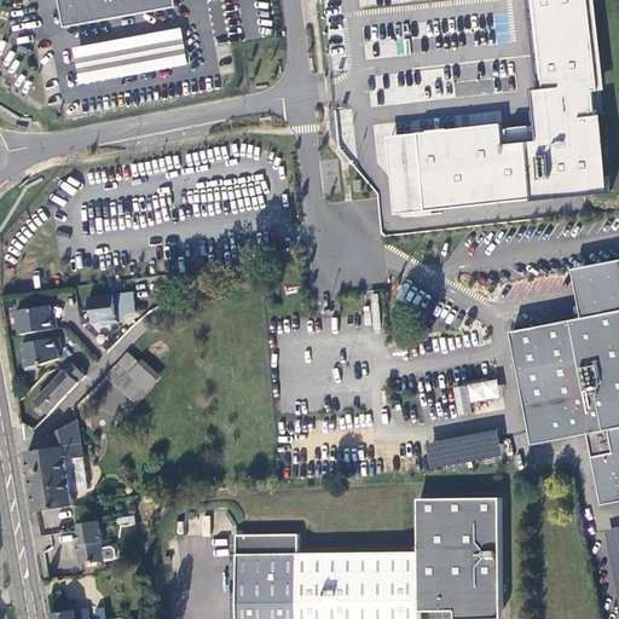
[(177,9),(174,0),(58,0),(64,29),(177,9)]
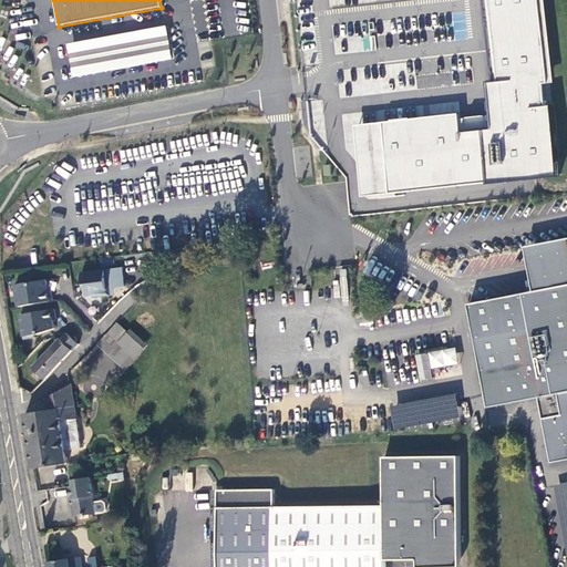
[(488,0),(497,82),(491,83),(487,83),(491,111),(491,116),(492,130),(461,133),(460,120),(459,114),(383,122),(391,194),(490,182),(490,184),(560,176),(553,104),(546,105),(544,83),(548,83),(538,0),(488,0)]
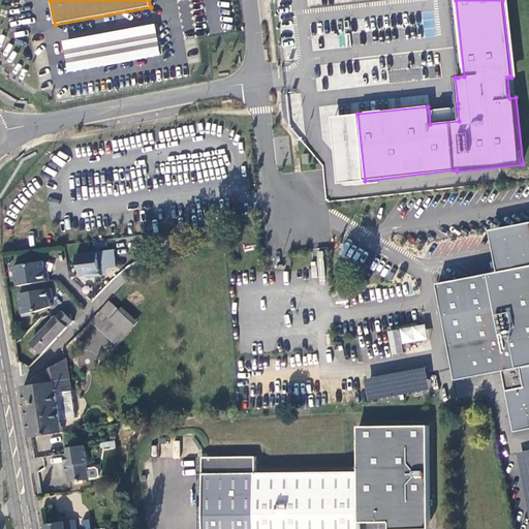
[(502,0),(511,78),(517,76),(507,0),(502,0)]
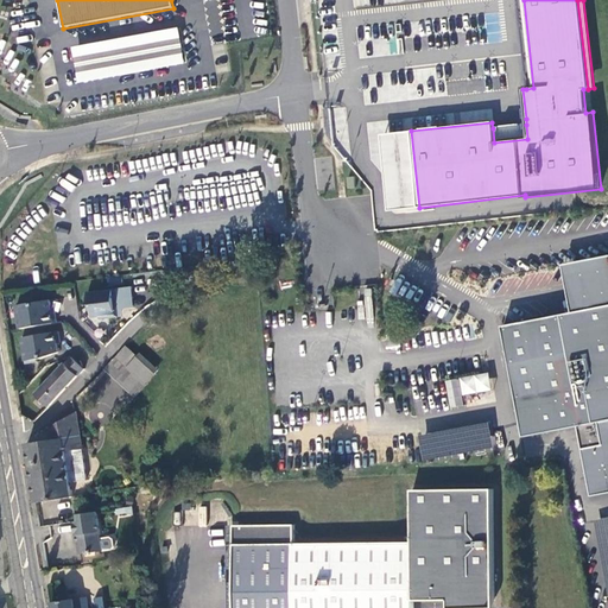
[(78,84),(184,64),(178,29),(73,49),(78,84)]
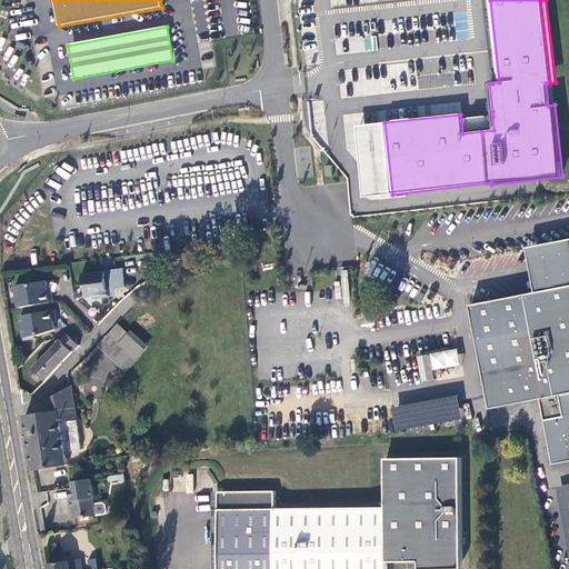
[(448,112),(459,113),(460,105),(450,102),(448,112)]
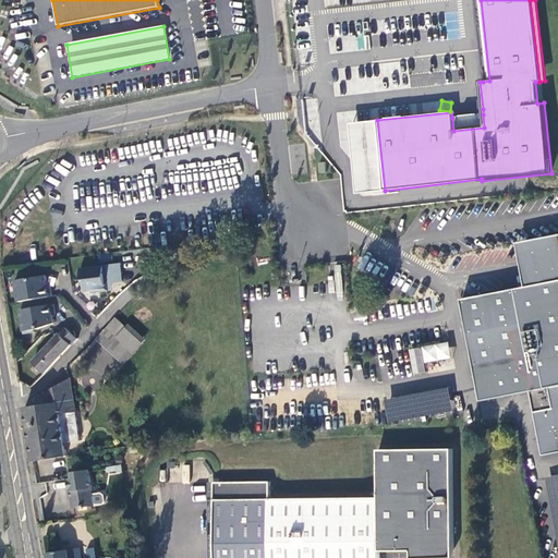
[(453,131),(484,128),(483,114),(452,118),(453,131)]
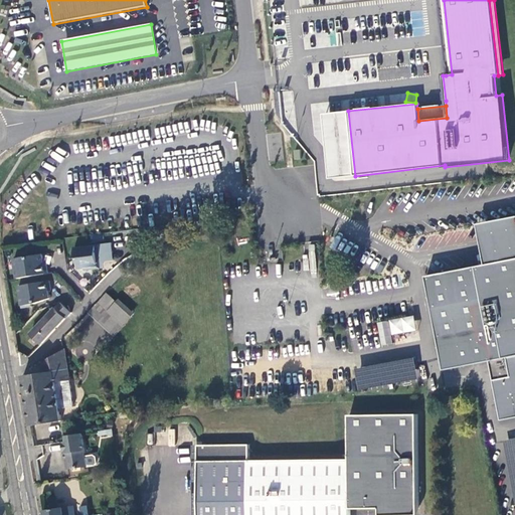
[(514,215),(477,223),(485,265),(514,258),(514,215)]
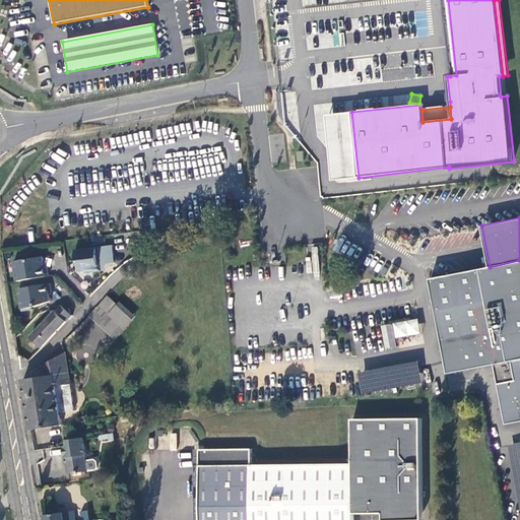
[(111,246),(72,251),(74,262),(75,262),(77,272),(83,272),(83,274),(100,272),(99,265),(99,258),(112,256),(111,246)]
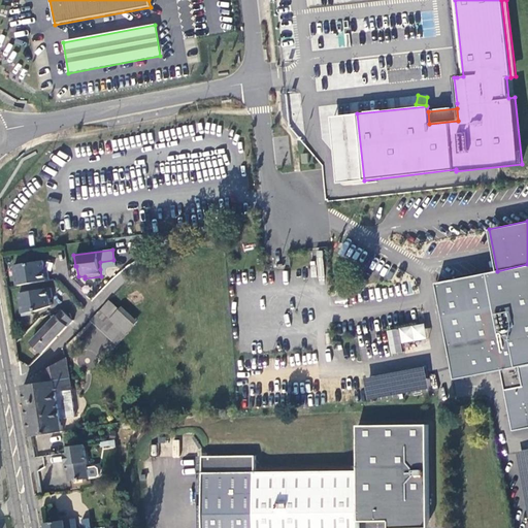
[(113,260),(100,262),(100,269),(114,268),(113,260)]
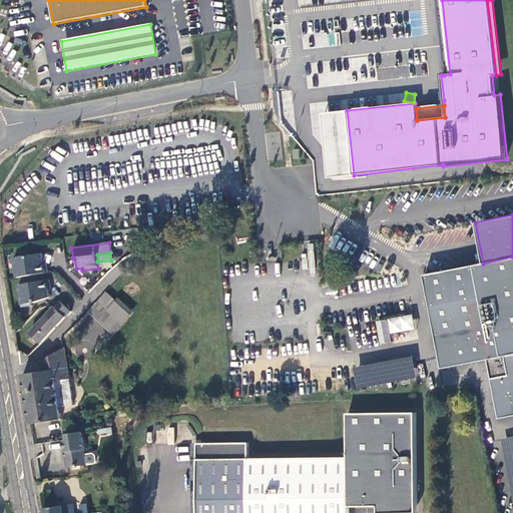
[(11,260),(15,279),(46,274),(44,265),(41,265),(39,254),(11,260)]
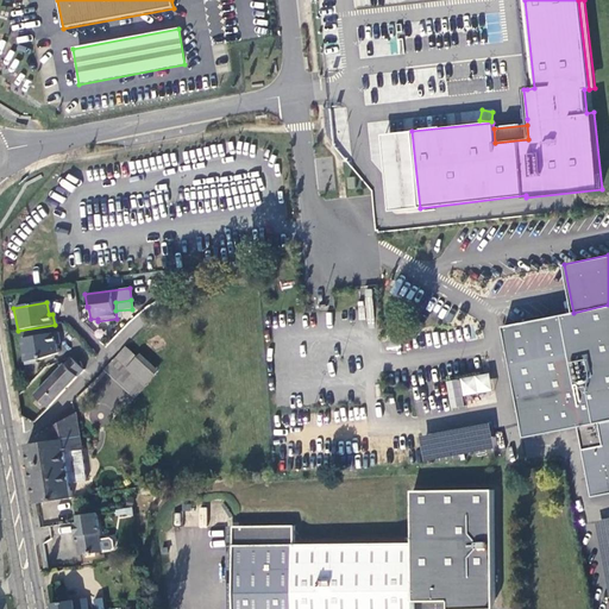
[(608,305),(573,313),(503,327),(525,438),(578,427),(592,496),(608,493),(608,305)]
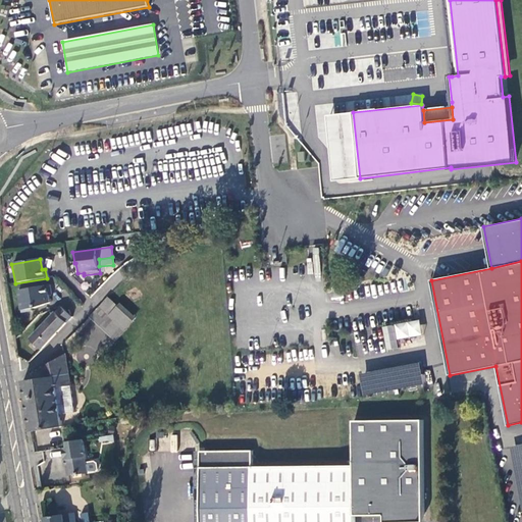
[(48,285),(16,291),(20,313),(30,312),(30,309),(35,309),(48,304),(46,296),(49,295),(48,285)]
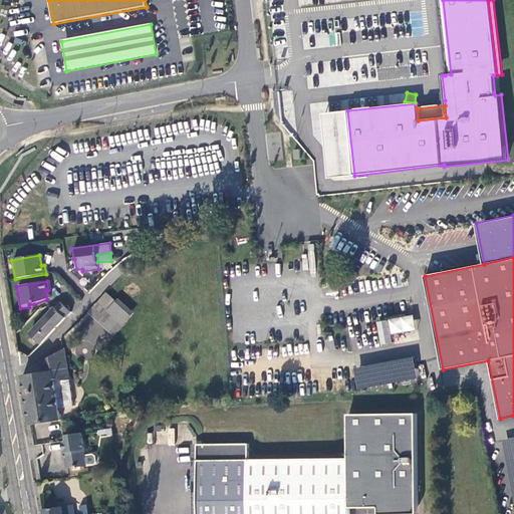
[(103,295),(85,313),(106,334),(115,326),(105,314),(113,305),(103,295)]
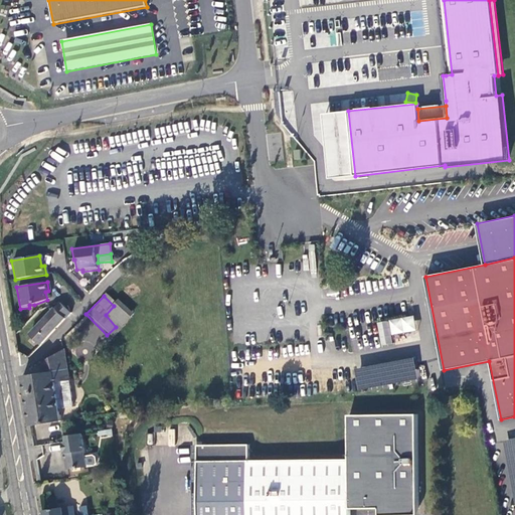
[(116,327),(107,335),(110,339),(131,319),(117,304),(114,306),(106,315),(116,327)]
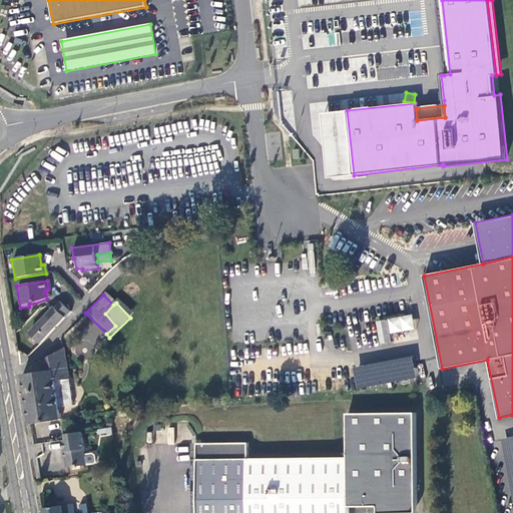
[(47,316),(58,326),(69,313),(60,304),(47,316)]
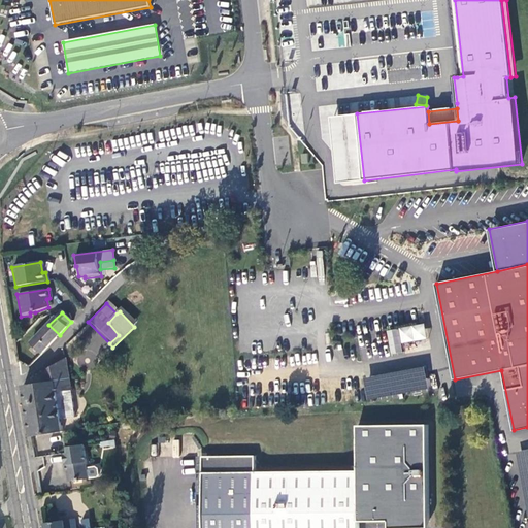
[(386,331),(391,354),(402,352),(400,344),(427,338),(423,323),(386,331)]
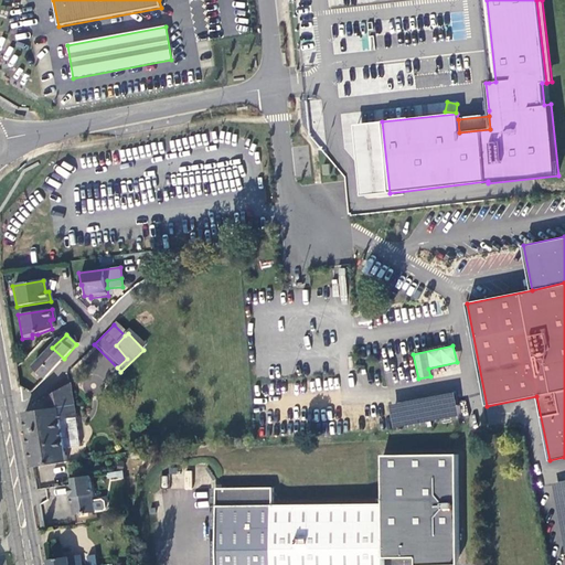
[(33,366),(44,379),(64,359),(52,348),(33,366)]
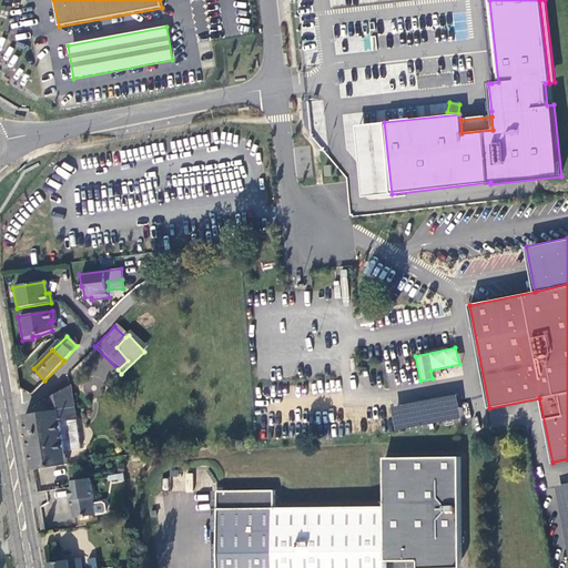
[(97,365),(94,377),(107,379),(109,367),(97,365)]
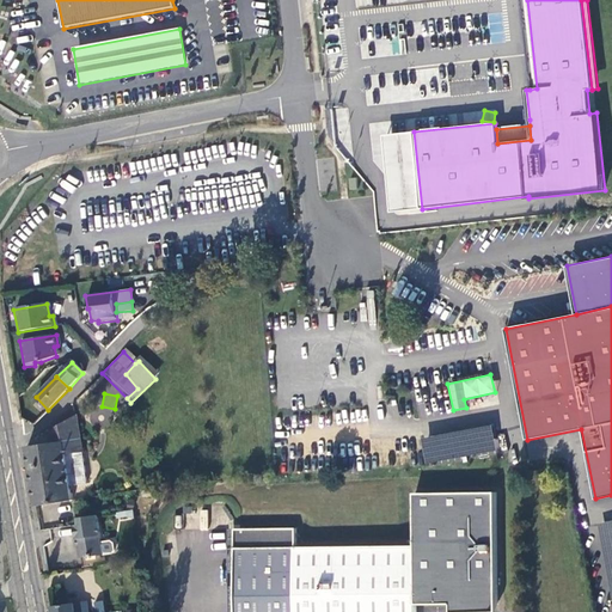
[(26,448),(36,507),(73,502),(71,488),(86,485),(75,418),(61,427),(48,434),(49,446),(26,448)]
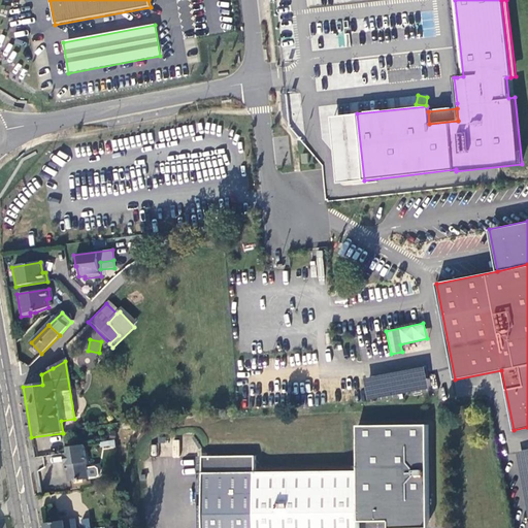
[(366,399),(427,390),(424,367),(362,377),(366,399)]
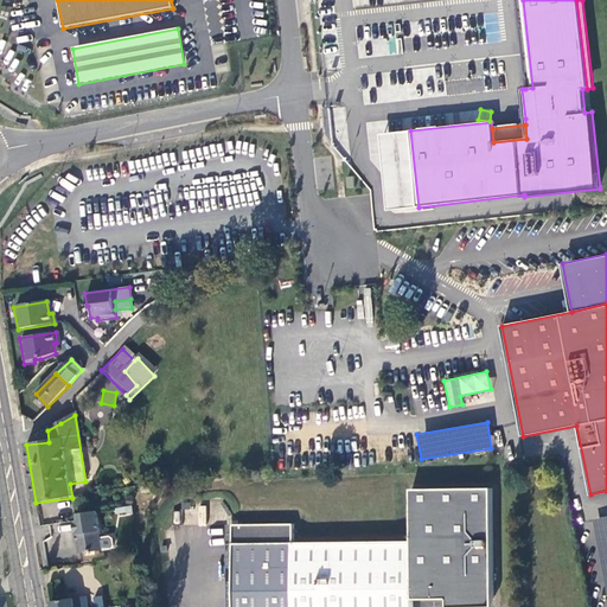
[(240,525),(230,525),(231,560),(231,606),(410,606),(411,598),(433,598),(493,598),(492,486),(411,487),(411,540),(291,543),(291,524),(240,525)]
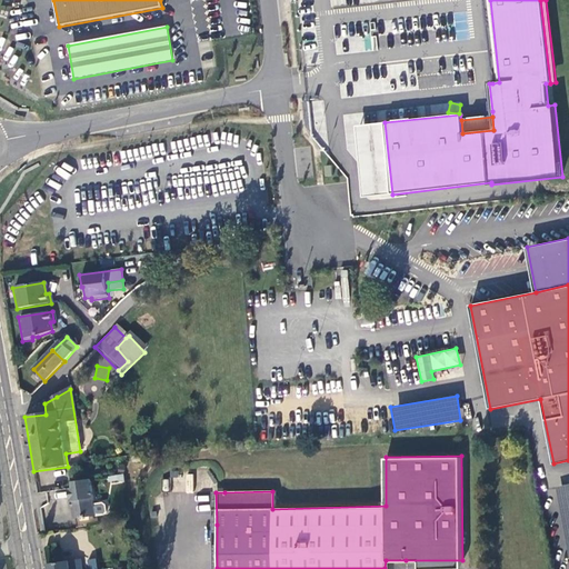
[(123,473),(108,476),(109,483),(125,481),(123,473)]
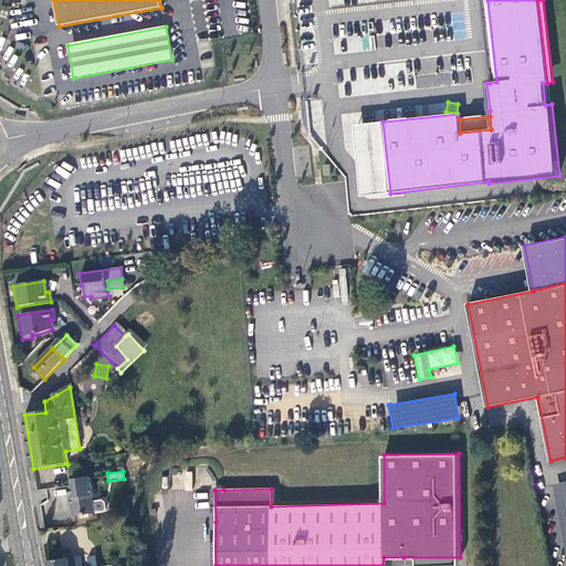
[(91,479),(73,482),(73,488),(70,489),(71,501),(73,501),(74,507),(72,507),(74,519),(95,516),(91,479)]
